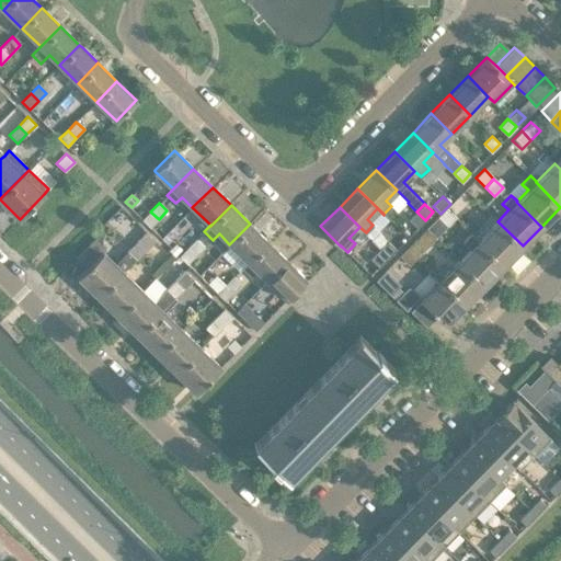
[(437,217),(447,226),(455,217),(446,208),(441,214),(437,217)]
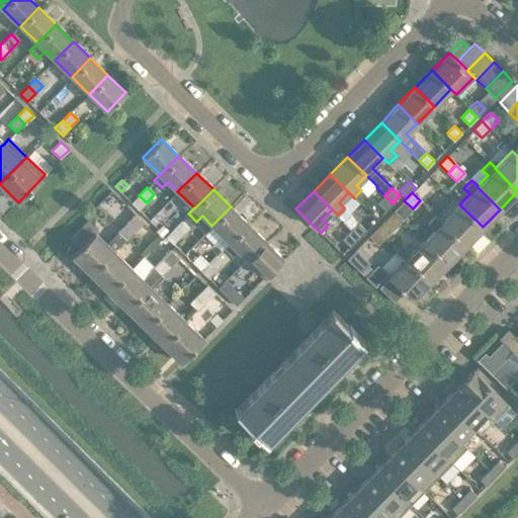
[(132,203),(139,210),(147,202),(139,195),(132,203)]
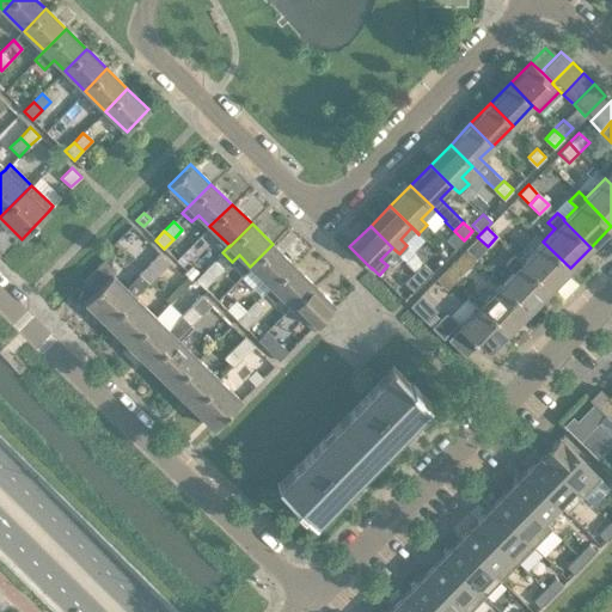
[(488,246),(477,237),(465,249),(475,259),(488,246)]
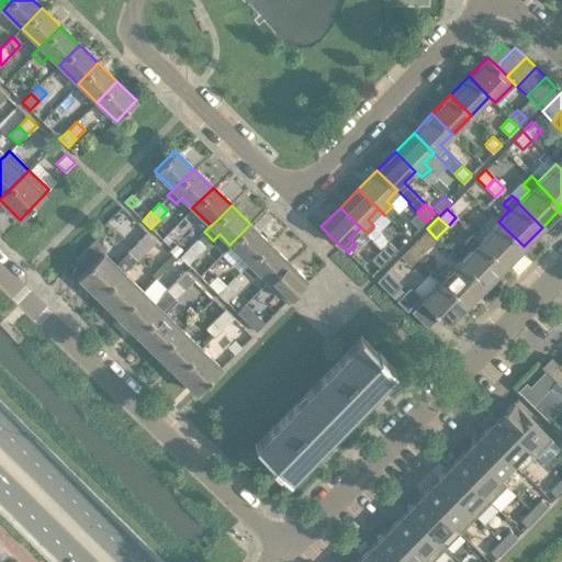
[(504,266),(524,246),(498,222),(479,242),(504,266)]
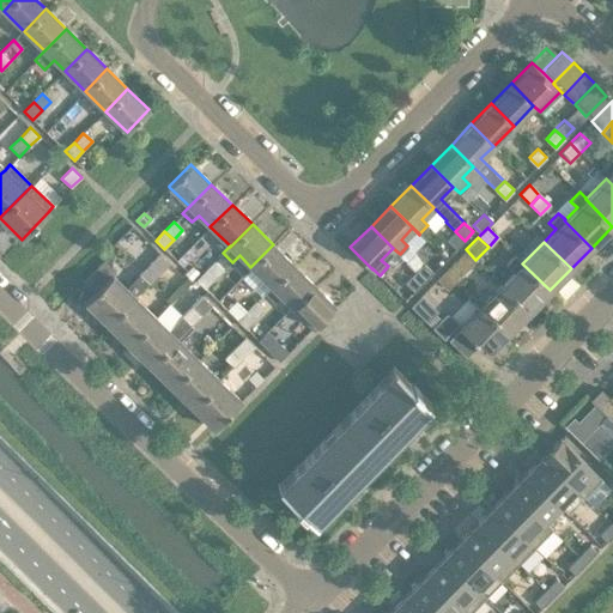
[(273,244),(250,267),(271,286),(293,265),(273,244)]
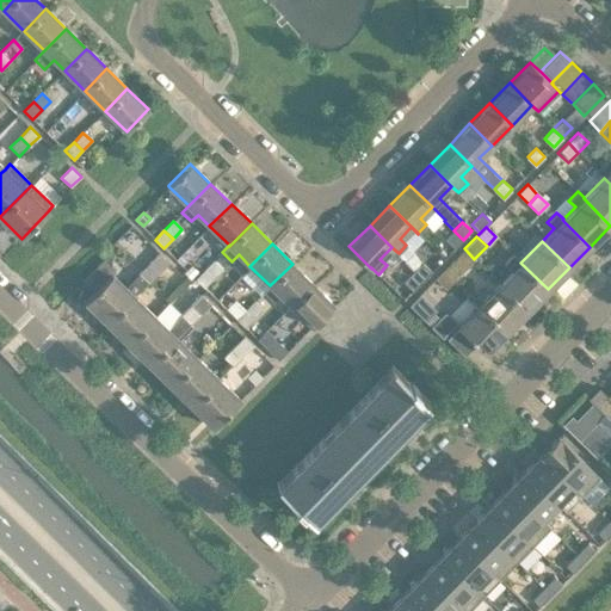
[(159,253),(148,263),(158,272),(168,263),(159,253)]
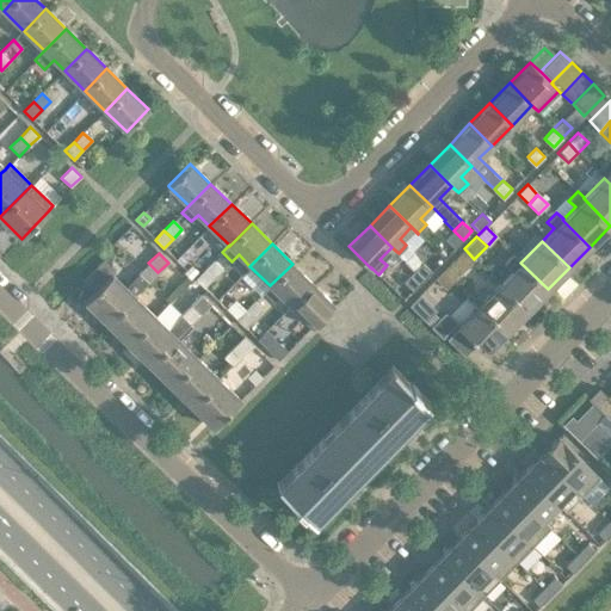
[(405,263),(414,271),(423,263),(413,254),(405,263)]
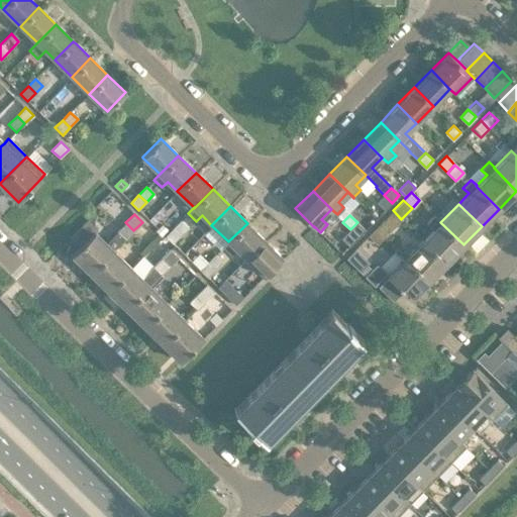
[(446,263),(463,244),(440,222),(433,215),(425,223),(432,230),(423,240),(446,263)]
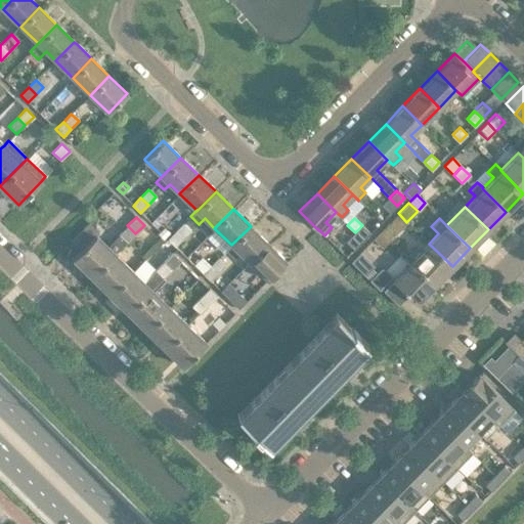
[(71,239),(81,250),(95,234),(96,235),(98,232),(88,222),(71,239)]
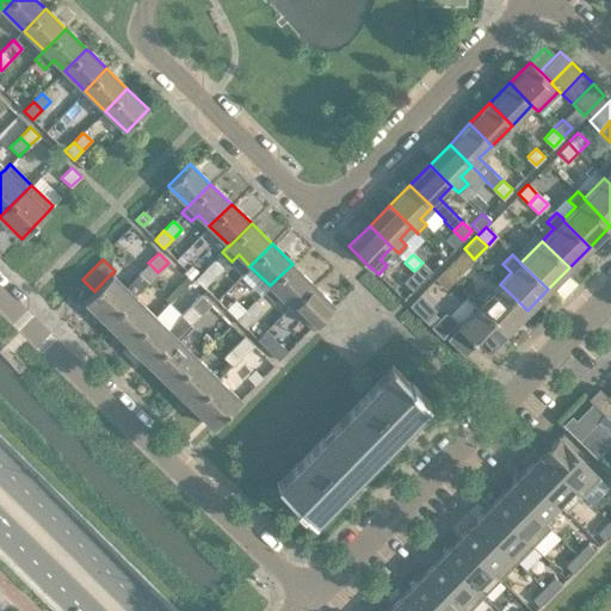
[(214,260),(204,270),(213,278),(222,269),(214,260)]
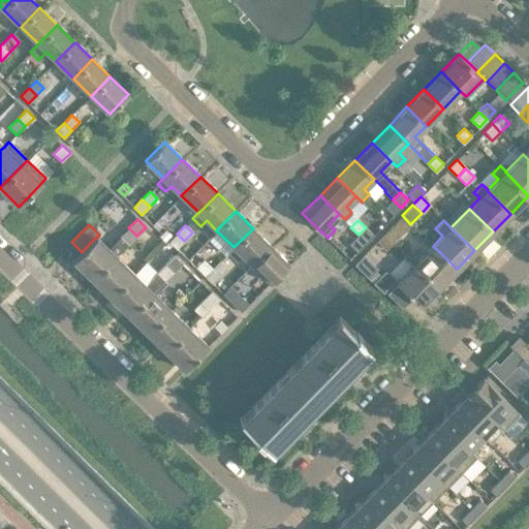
[(128,227),(120,237),(127,244),(128,245),(136,236),(128,227)]
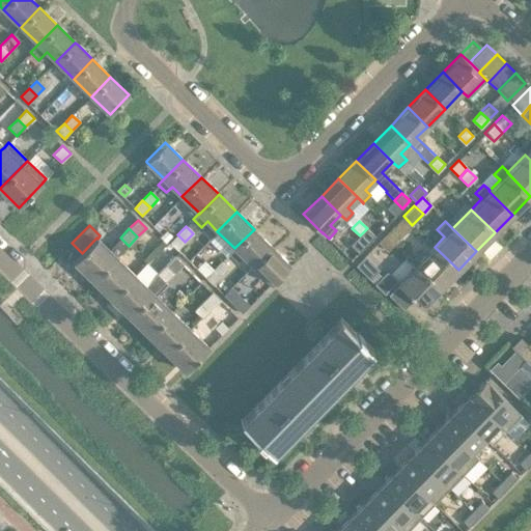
[(367,244),(374,236),(367,228),(360,235),(367,244)]
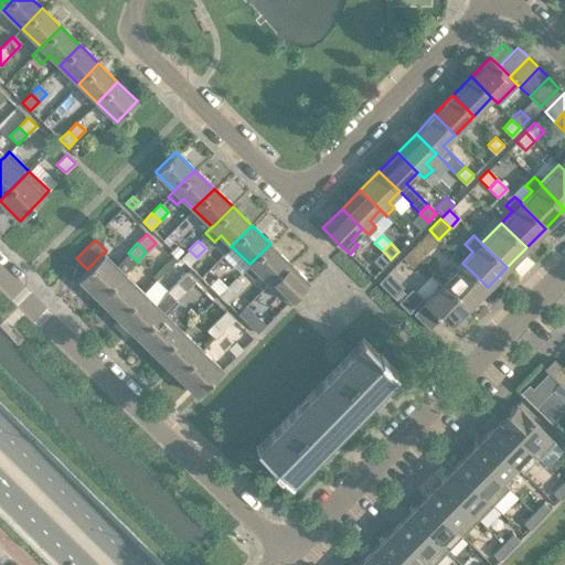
[(258,272),(269,283),(289,263),(270,244),(249,264),(243,269),(252,278),(258,272)]
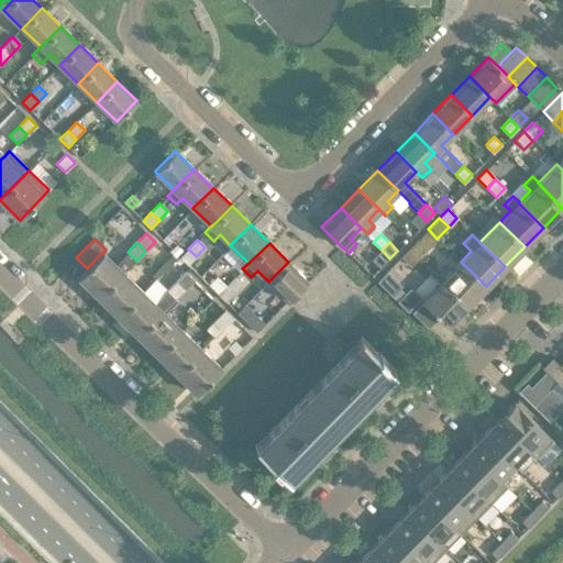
[(176,244),(169,251),(176,256),(181,250),(176,244)]
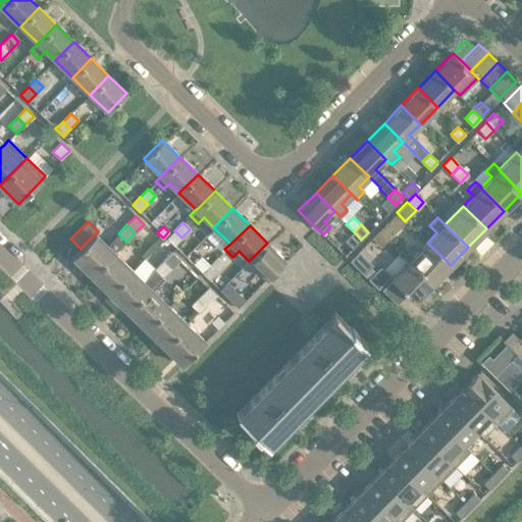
[(392,236),(382,226),(372,238),(381,247),(392,236)]
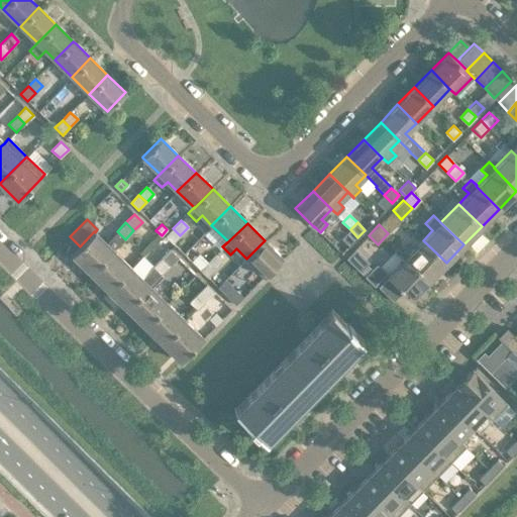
[(165,236),(173,243),(180,235),(173,228),(165,236)]
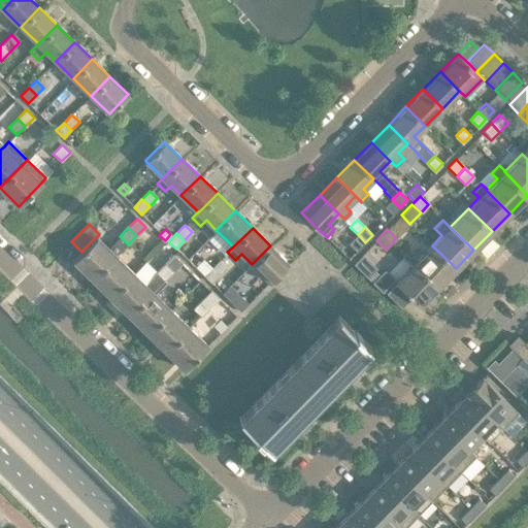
[(96,236),(81,252),(73,260),(92,278),(116,255),(127,243),(120,236),(108,248),(97,237),(96,236)]
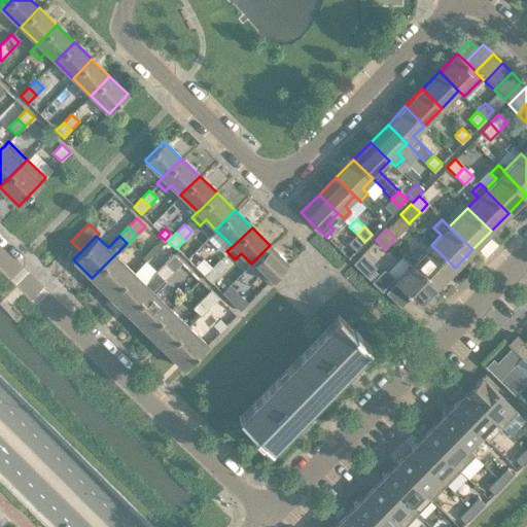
[(287,262),(270,245),(251,264),(269,281),(287,262)]
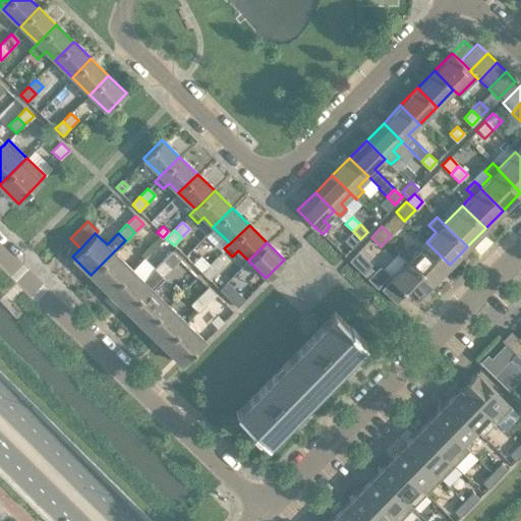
[(426,242),(408,259),(431,283),(450,265),(426,242)]
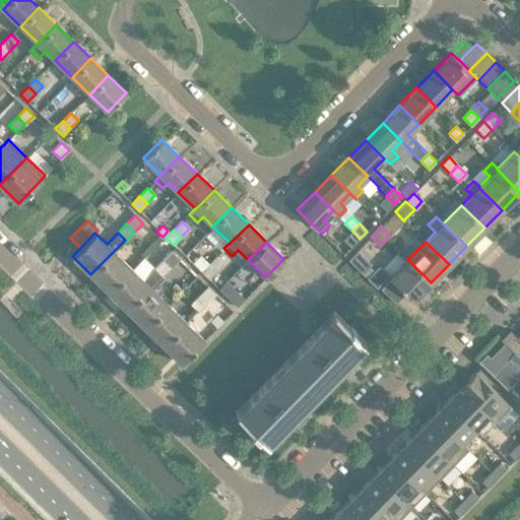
[(131,269),(114,251),(90,274),(109,291),(131,269)]
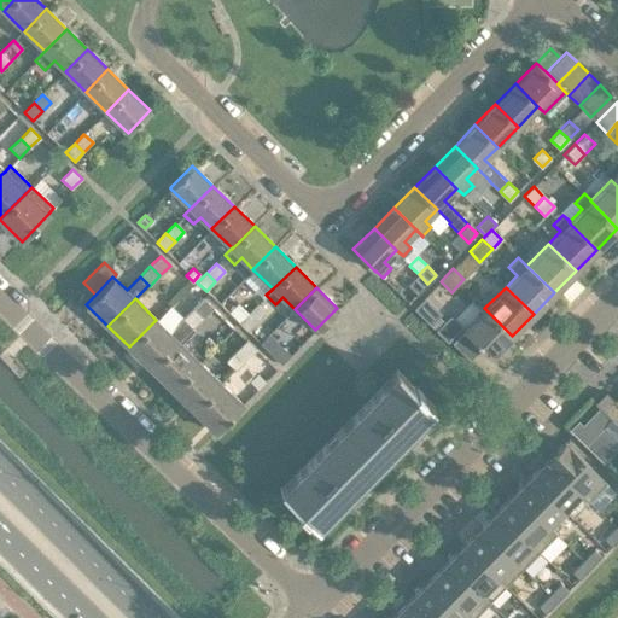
[(204,298),(193,309),(203,318),(213,308),(204,298)]
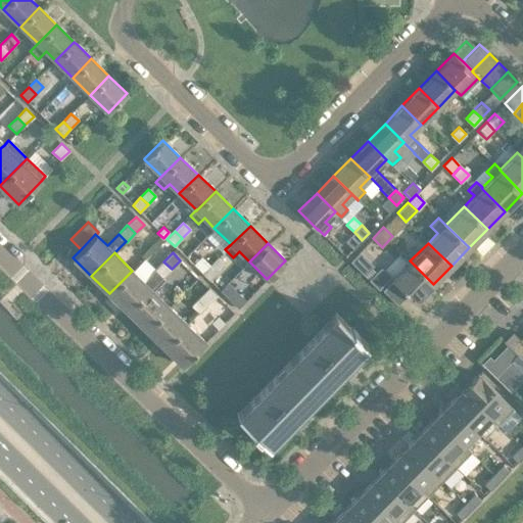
[(370,264),(359,252),(350,262),(364,274),(370,268),(370,264)]
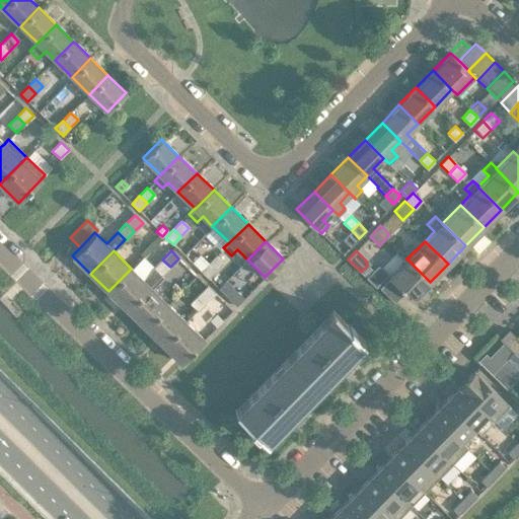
[(216,254),(208,263),(215,270),(223,263),(216,254)]
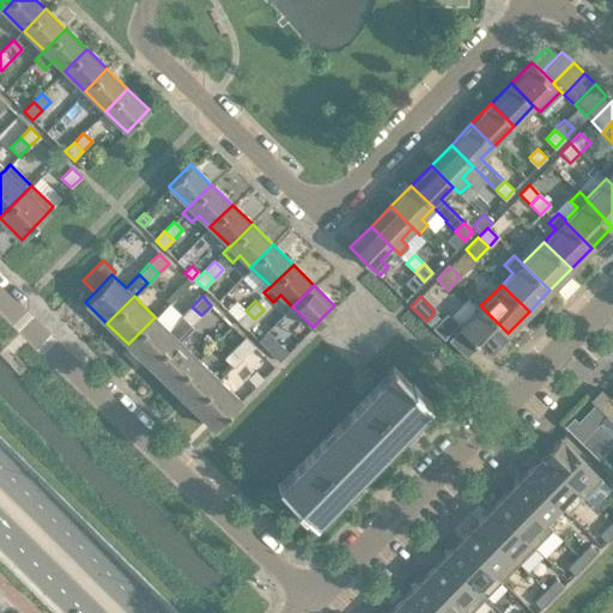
[(508,333),(480,305),(460,327),(449,317),(442,317),(431,327),(443,339),(445,338),(465,357),(477,345),(486,354),(508,333)]
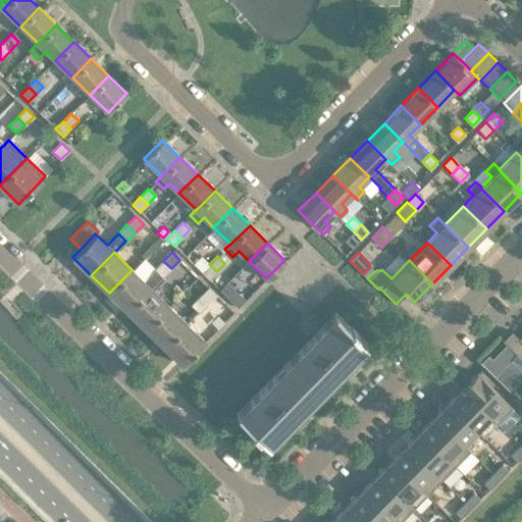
[(171,268),(163,261),(155,269),(162,276),(162,277),(171,268)]
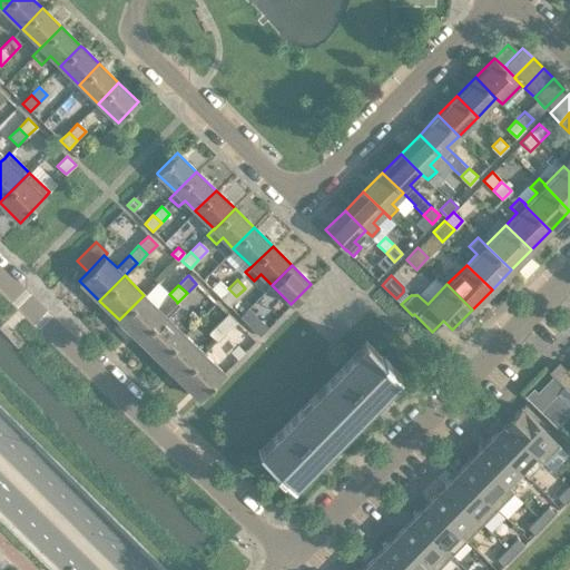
[(219,297),(228,305),(236,296),(228,288),(219,297)]
